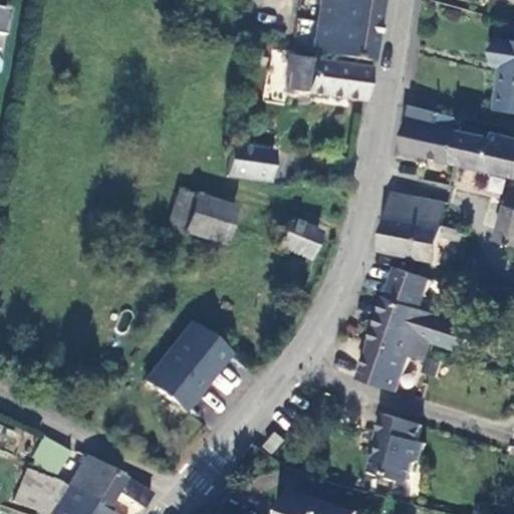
[(318,0),(311,48),(370,57),(378,0),(318,0)]
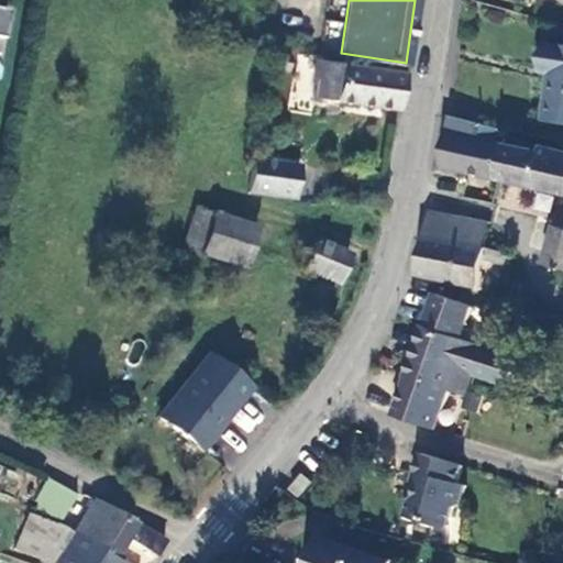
[(549,69),(553,39),(543,37),(539,68),(549,69)]
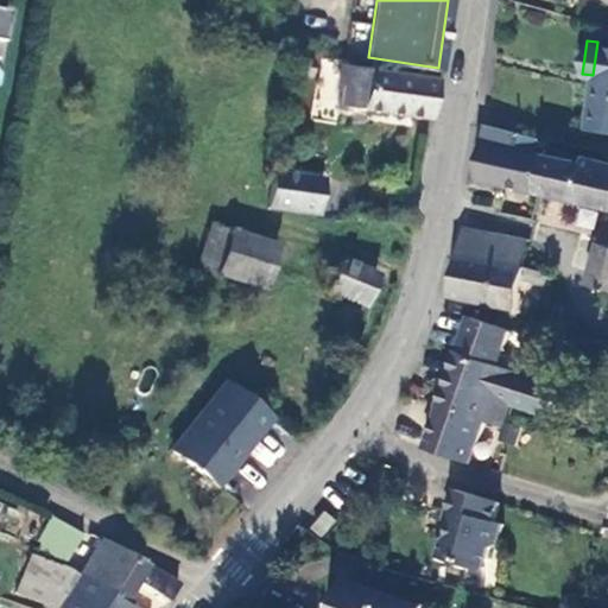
[(607,122),(607,43),(597,42),(593,75),(586,120),(607,122)]
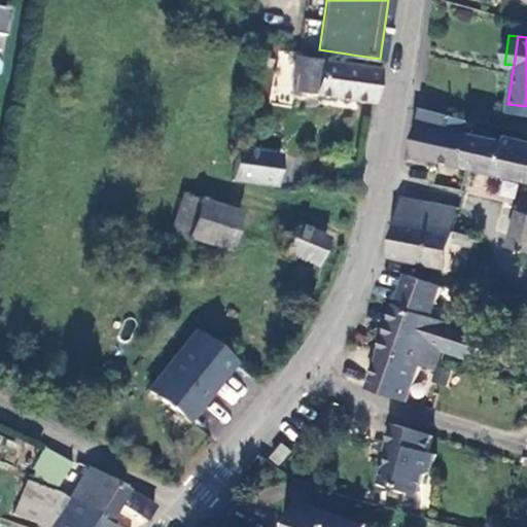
[(380,72),(302,58),(295,93),(373,107),(380,72)]
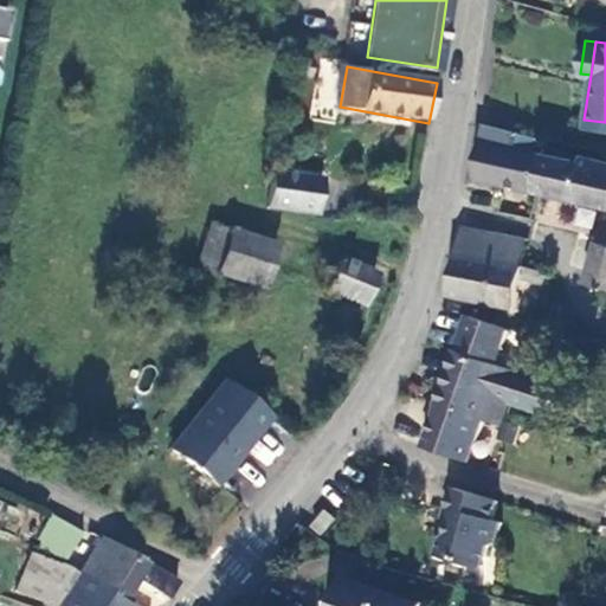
[(545,136),(484,121),(470,178),(605,205),(605,211),(581,282),(605,287),(605,161),(580,154),(575,162),(541,150),(545,136)]
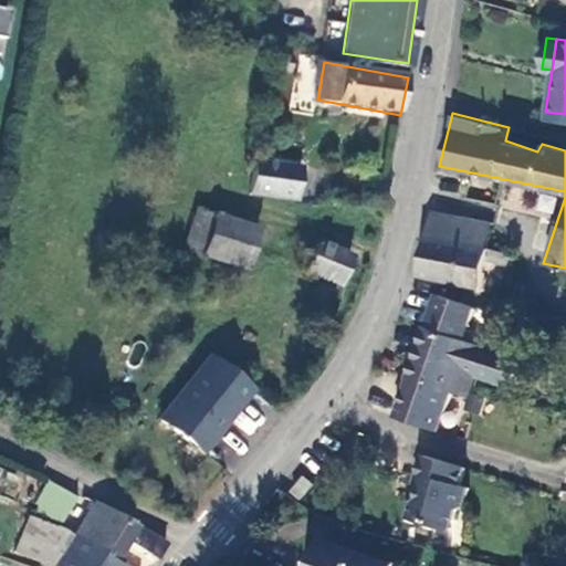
[(300,163),(254,155),(249,190),(294,198),(300,163)]
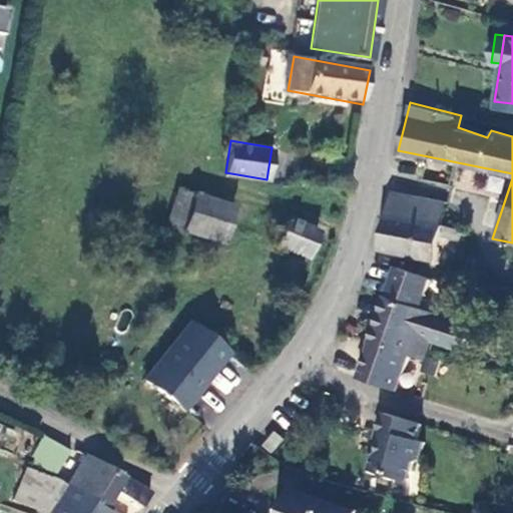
[(484,190),(500,195),(505,179),(489,174),(484,190)]
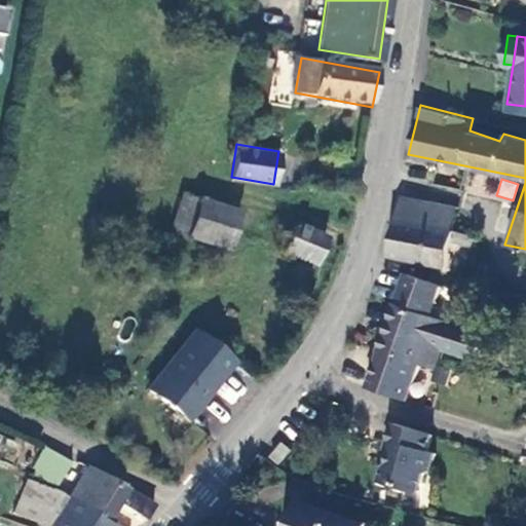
[(456,208),(399,198),(387,258),(446,268),(456,208)]
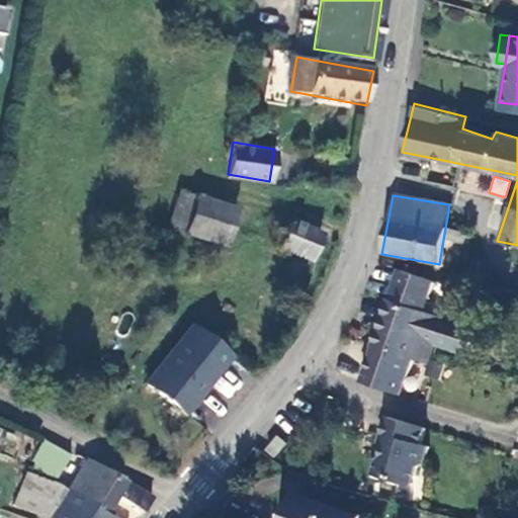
[(224,248),(235,208),(193,196),(181,236),(224,248)]
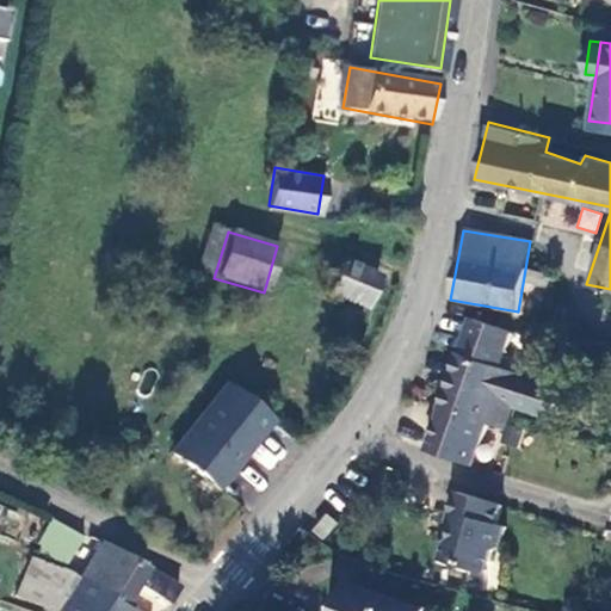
[(380,276),(301,241),(288,272),(365,307),(380,276)]
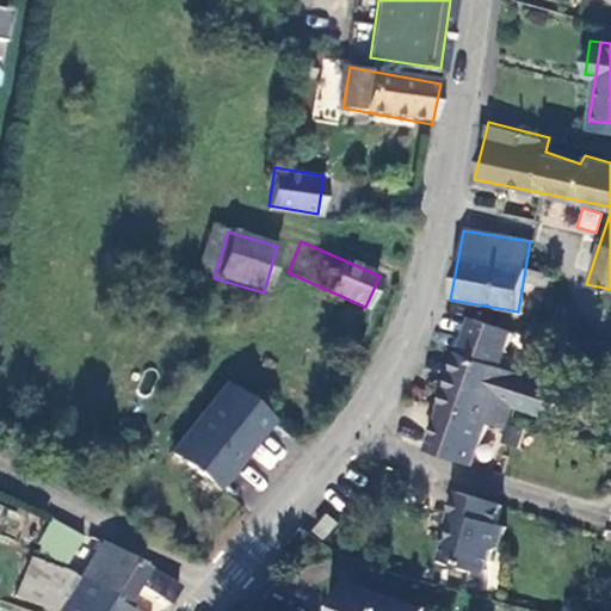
[(519,333),(474,319),(433,454),(479,467),(492,424),(511,430),(517,406),(528,376),(508,371),(519,333)]
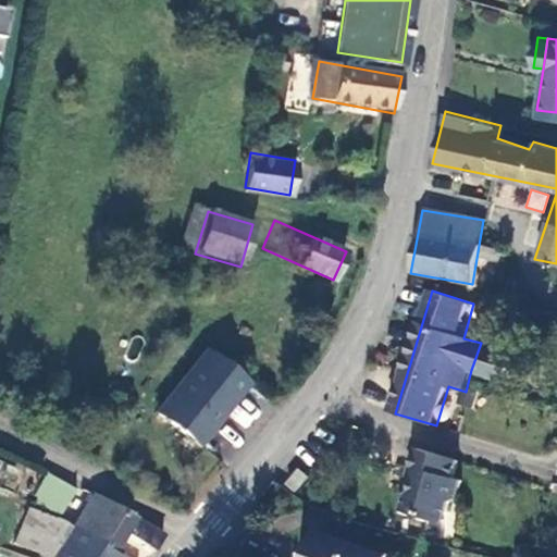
[(516,353),(481,343),(471,370),(506,387),(516,353)]
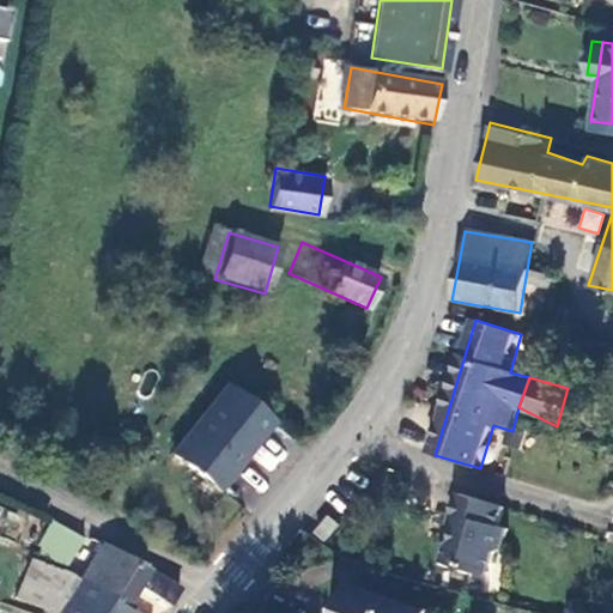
[(231,387),(175,453),(219,491),(277,425),(231,387)]
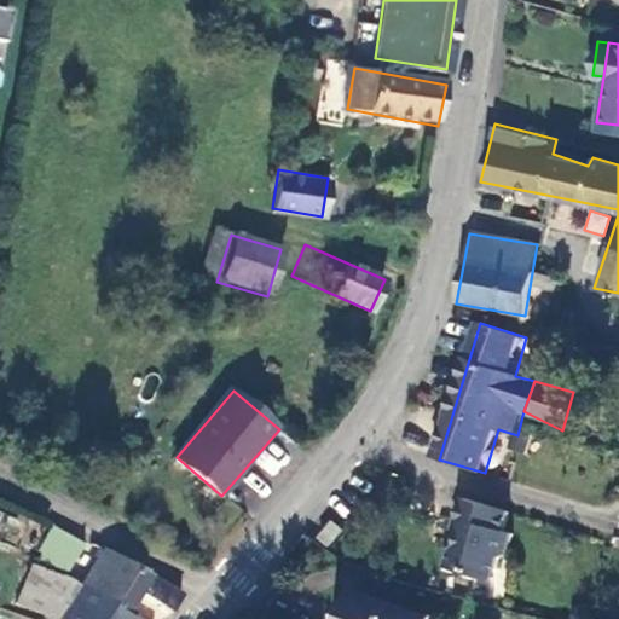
[(516,519),(467,507),(451,574),(502,586),(516,519)]
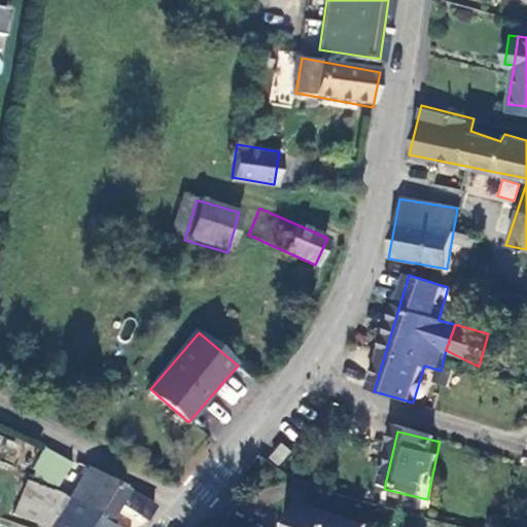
[(294,451),(283,442),(270,457),(281,466),(294,451)]
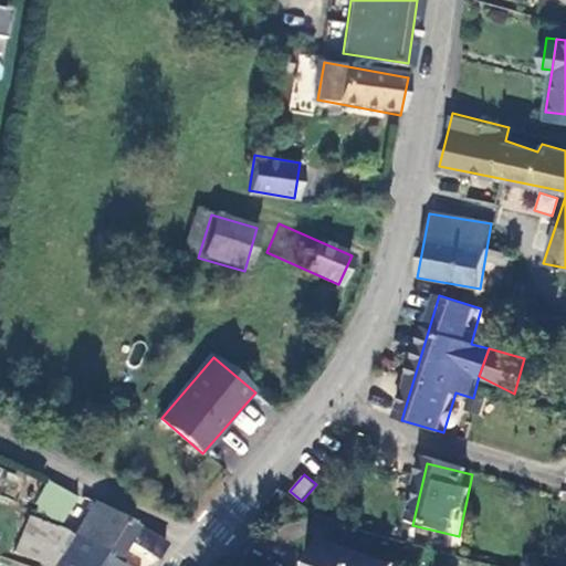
[(33,509),(64,523),(77,495),(48,480),(33,509)]
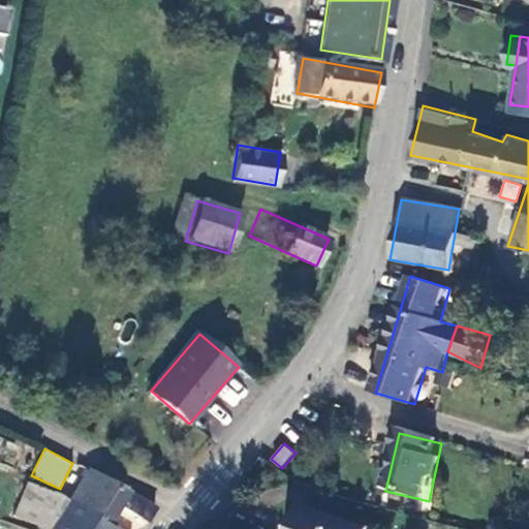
[(89,472),(71,503),(112,527),(121,510),(147,525),(155,510),(89,472)]
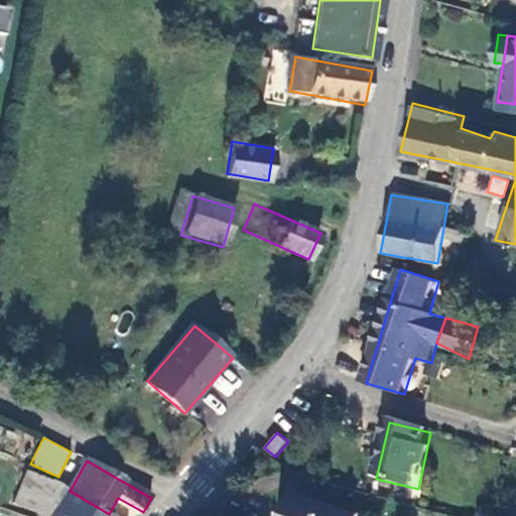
[(70,491),(27,473),(13,505),(42,515),(113,515),(109,514),(70,491)]
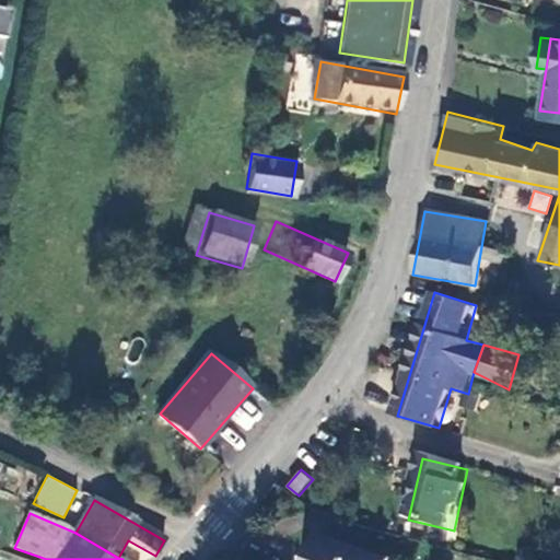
[(397,559),(317,531),(306,559),(397,559)]
